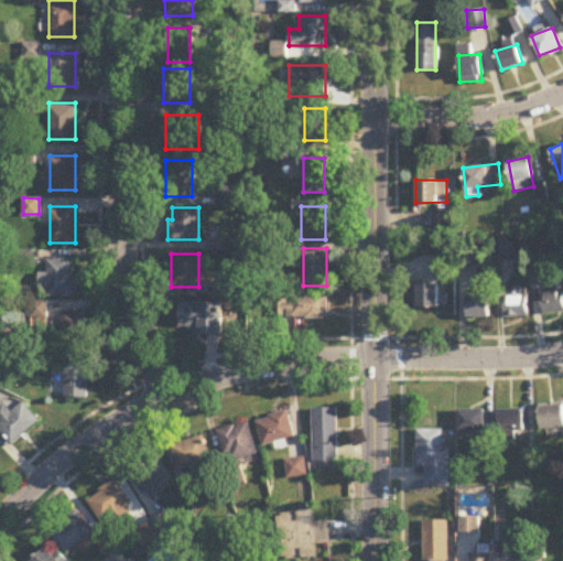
[(75,258),(47,258),(47,272),(42,272),(42,295),(75,295),(75,258)]
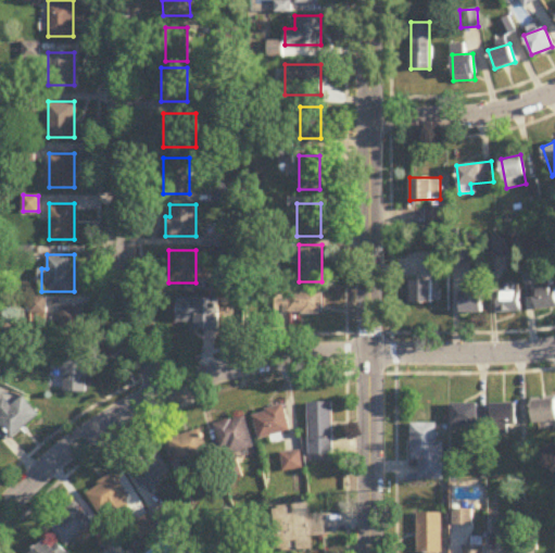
[(429,256),(429,274),(444,274),(444,256),(429,256)]
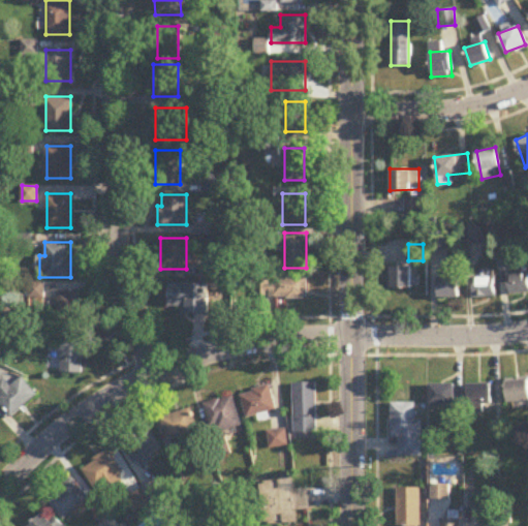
[(410,287),(410,267),(387,267),(387,287),(410,287)]
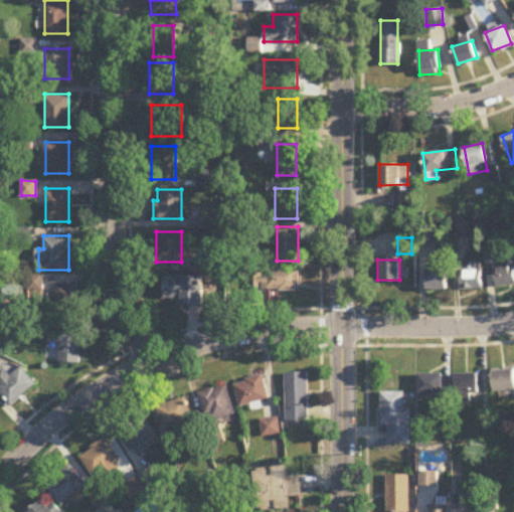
[(496,285),(513,285),(513,267),(496,267),(496,285)]
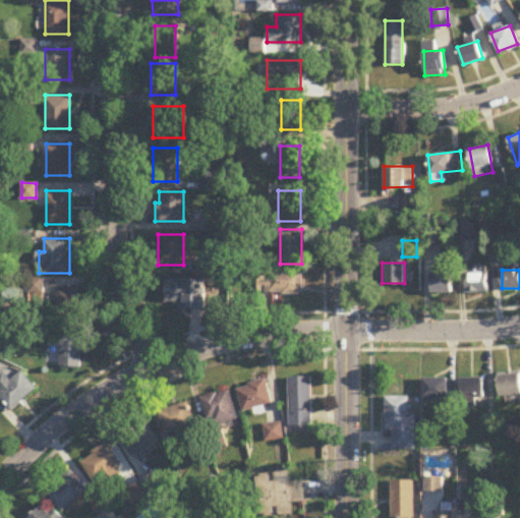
[(253,271),(252,292),(302,292),(303,272),(253,271)]
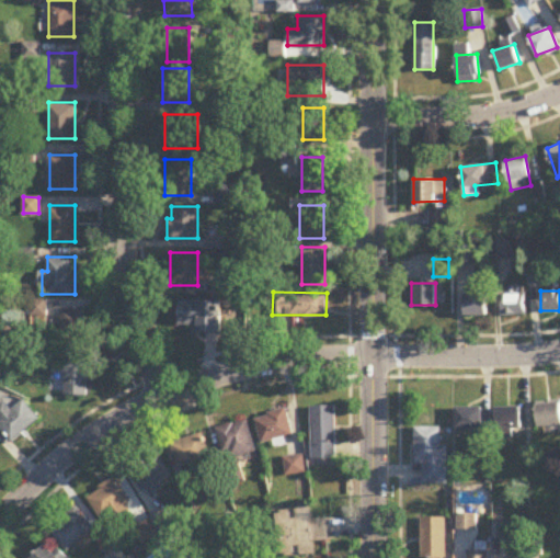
[(465,294),(465,315),(487,315),(487,294),(465,294)]
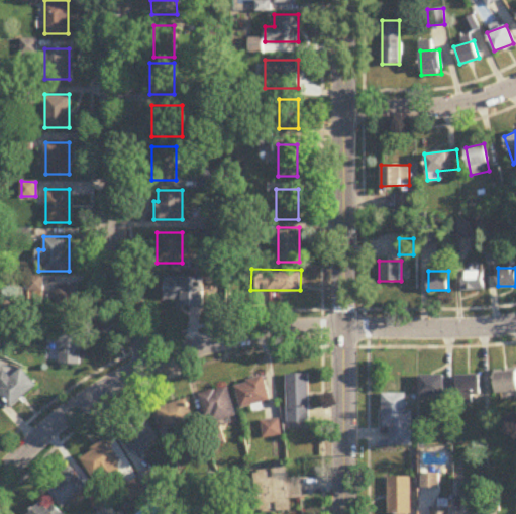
[(462,271),(462,290),(484,290),(484,271),(462,271)]
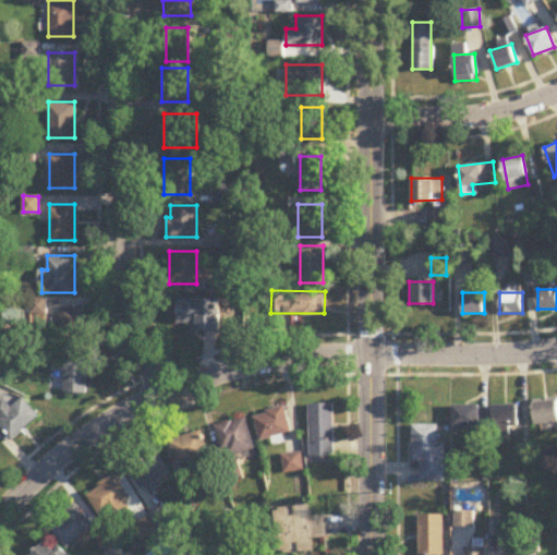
[(218,299),(178,299),(178,322),(192,322),(192,329),(218,329),(218,299)]
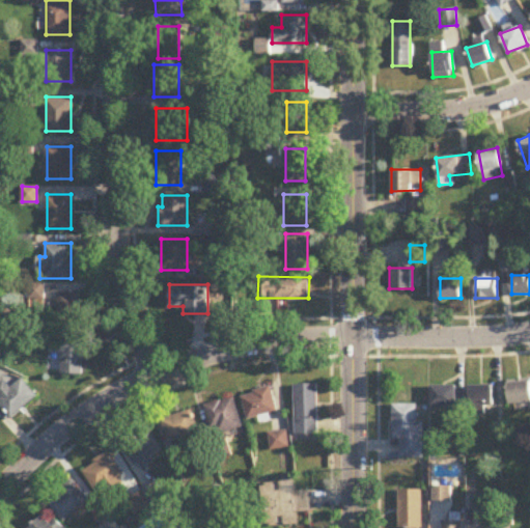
[(82,290),(57,290),(57,325),(82,325),(82,290)]
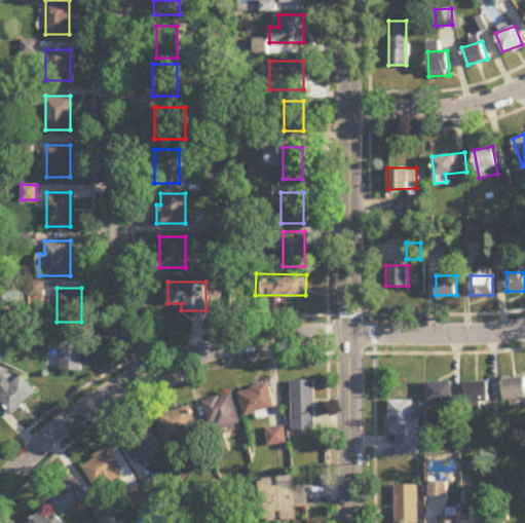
[(49,357),(61,357),(61,370),(83,370),(83,331),(49,331),(49,357)]
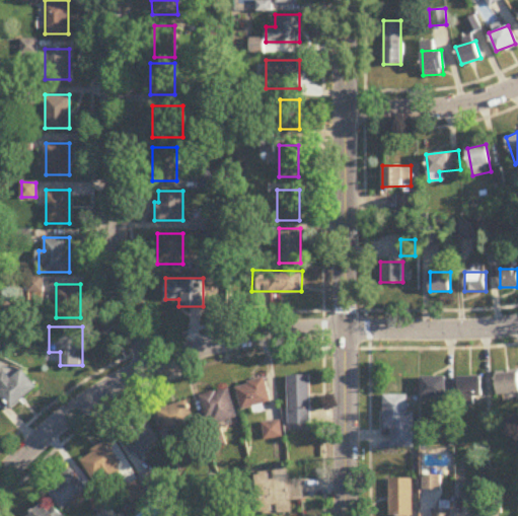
[(0,391),(12,407),(35,386),(21,369),(10,378),(3,370),(0,373),(0,391)]
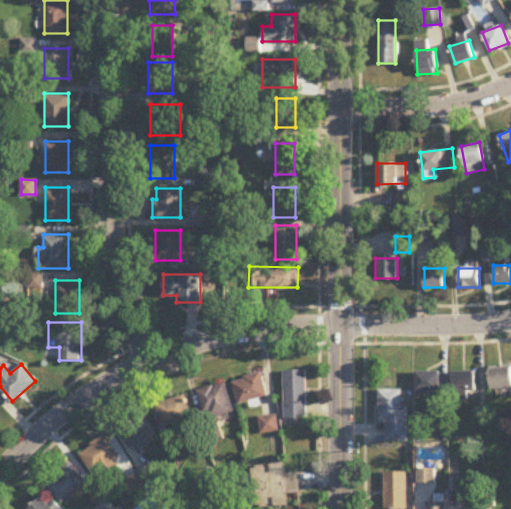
[(490,387),(510,386),(510,367),(490,367),(490,387)]
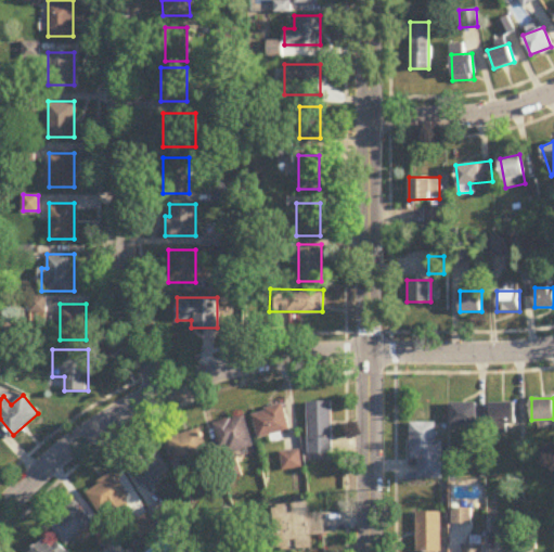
[(332,400),(307,400),(307,453),(332,453),(332,400)]
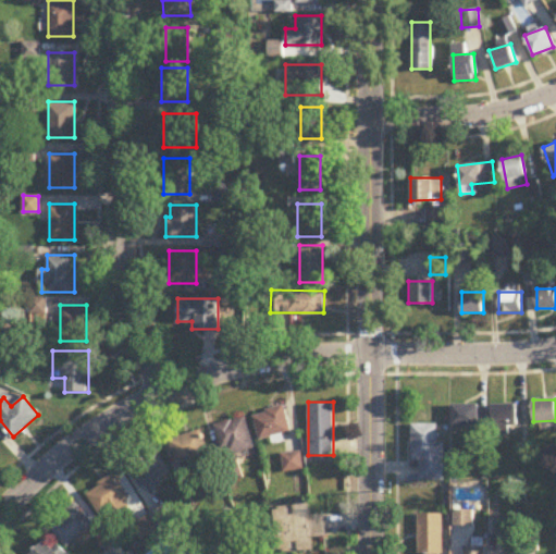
[(453,403),(453,426),(483,426),(483,403),(453,403)]
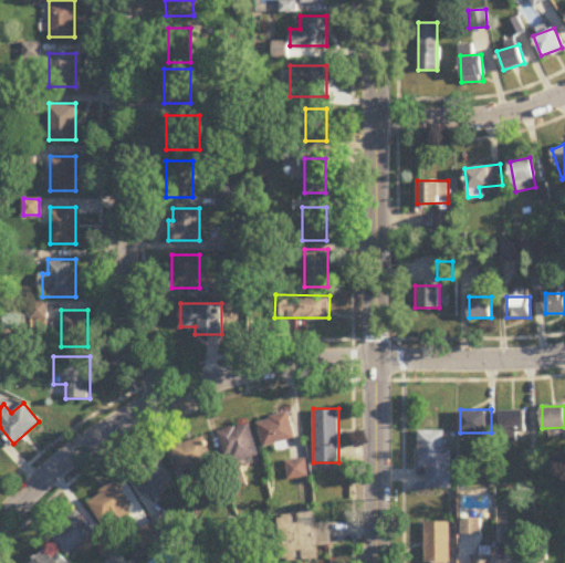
[(501,409),(501,439),(525,439),(525,409),(501,409)]
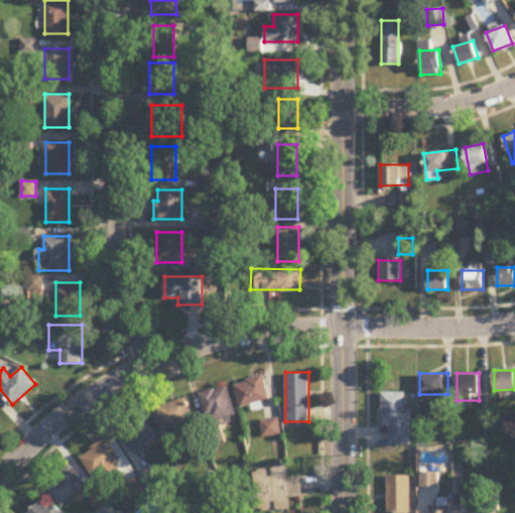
[(240,406),(268,399),(262,375),(235,382),(240,406)]
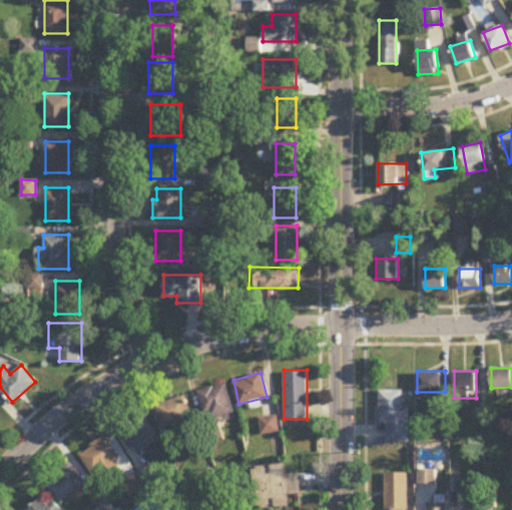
[(232,412),(225,383),(197,389),(204,418),(232,412)]
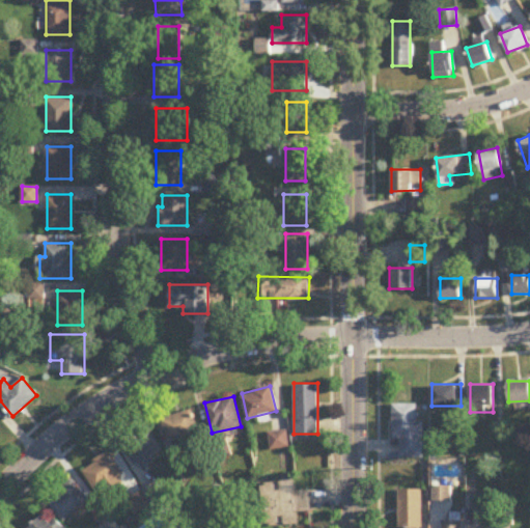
[(392,404),(392,437),(400,437),(400,456),(417,456),(417,404),(392,404)]
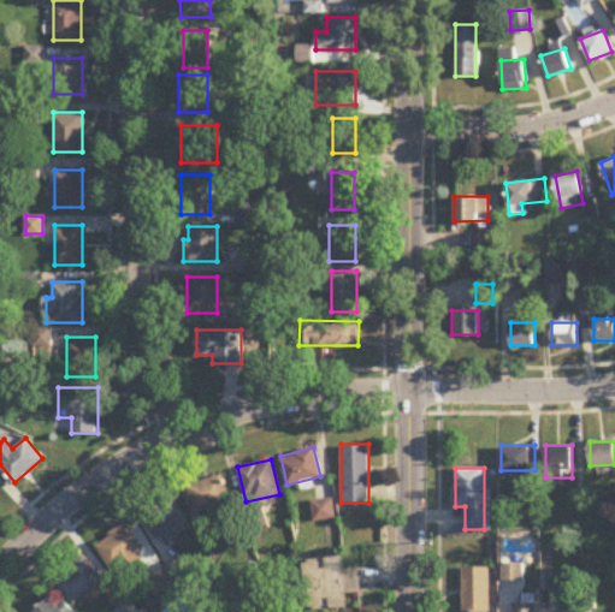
[(195,511),(231,499),(222,473),(187,485),(195,511)]
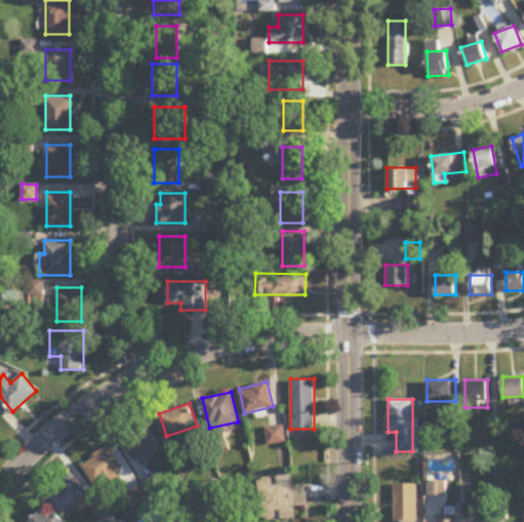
[(162,444),(144,419),(121,437),(139,462),(162,444)]
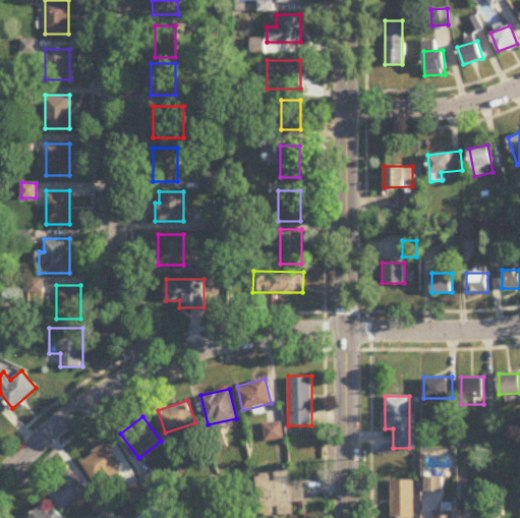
[(265,441),(284,437),(281,420),(262,423),(265,441)]
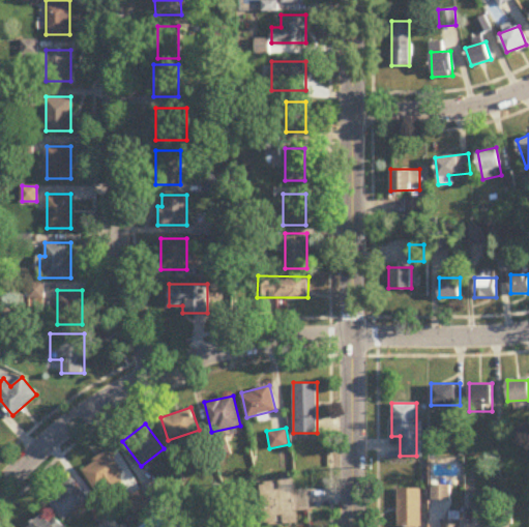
[(116,474),(122,471),(108,449),(81,468),(97,492),(104,488),(108,495),(123,485),(116,474)]
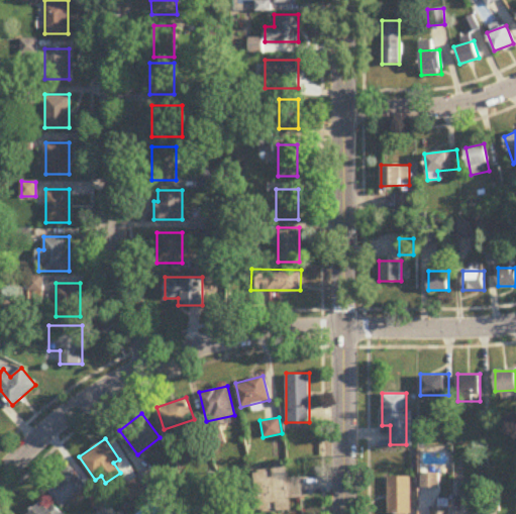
[(285,487),(286,497),(301,496),(299,476),(287,478),(285,466),(256,469),(259,490),(285,487)]
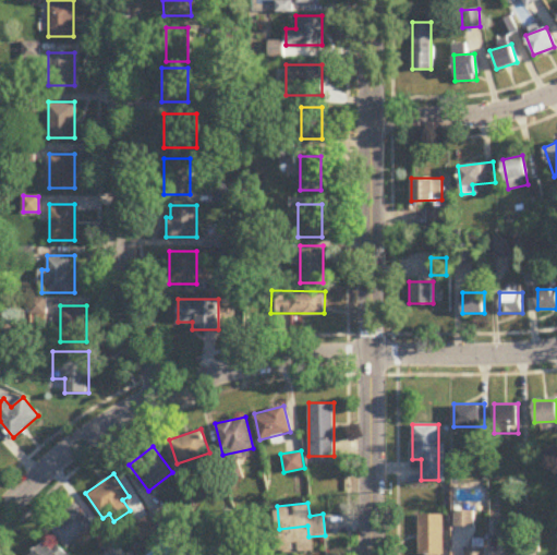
[(68,546),(93,525),(75,504),(49,526),(68,546)]
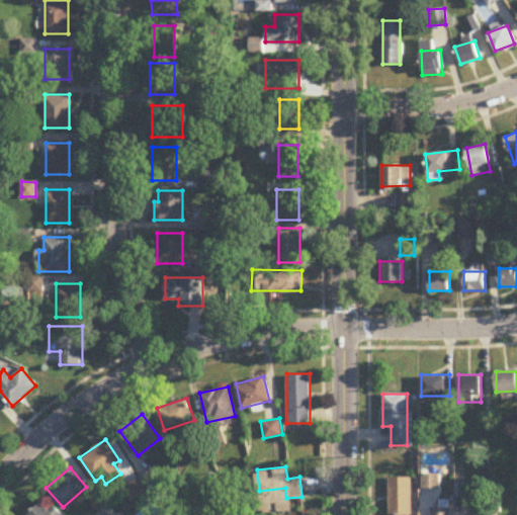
[(422,486),(439,486),(439,474),(422,474),(422,486)]
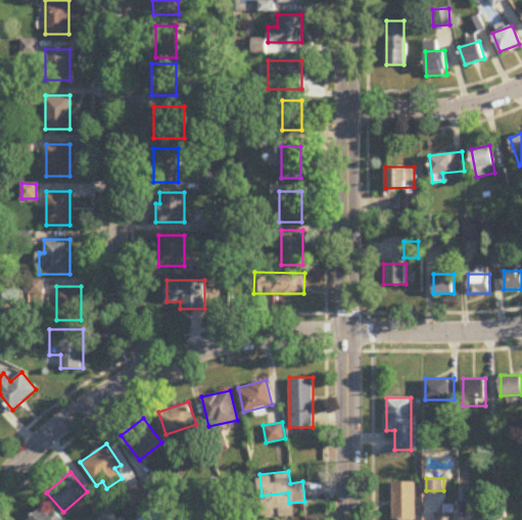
[(392,519),(415,519),(415,480),(392,480),(392,519)]
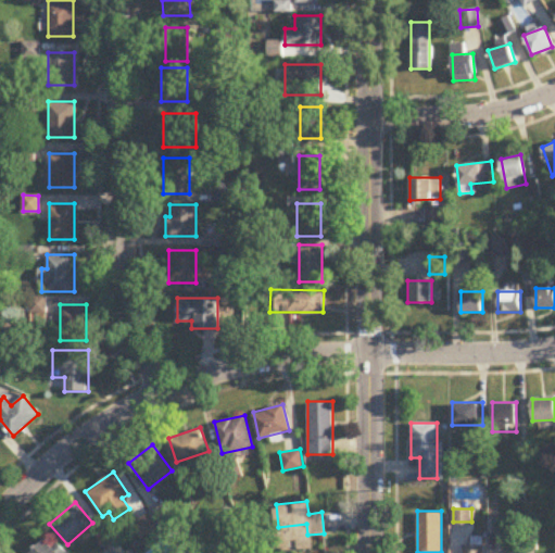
[(29,552),(55,552),(43,540),(29,552)]
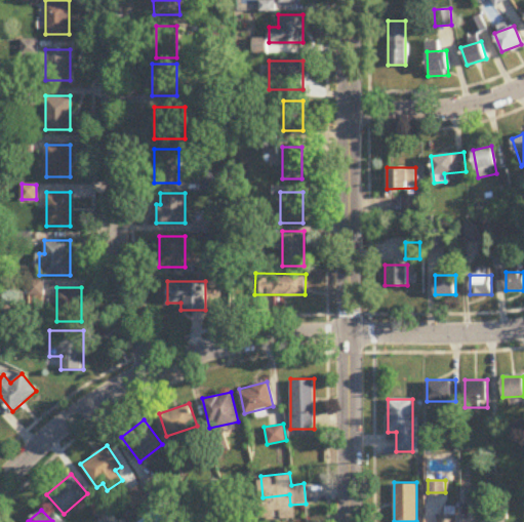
[(434,521),(455,521),(456,513),(435,513),(434,521)]
